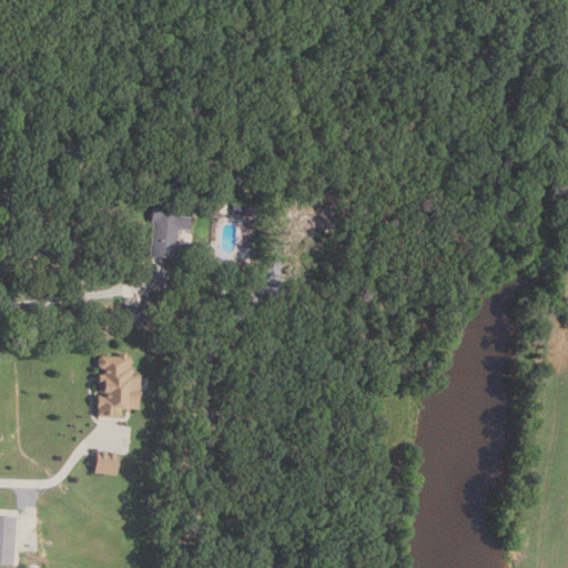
[(179,257),(152,254),(155,221),(153,221),(155,200),(184,203),(183,215),(193,216),(192,229),(182,227),(179,257)]
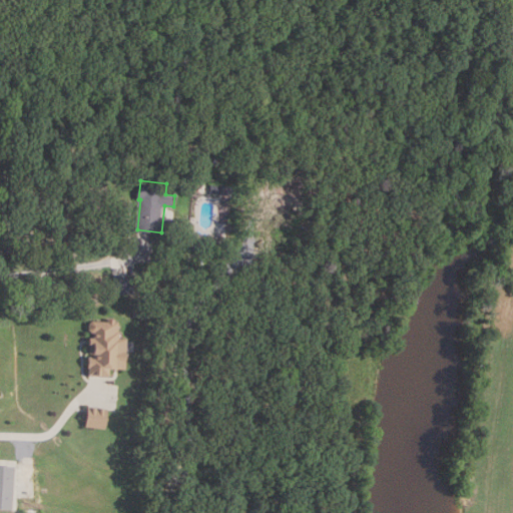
[(233,194),(211,192),(212,183),(234,185),(233,194)]
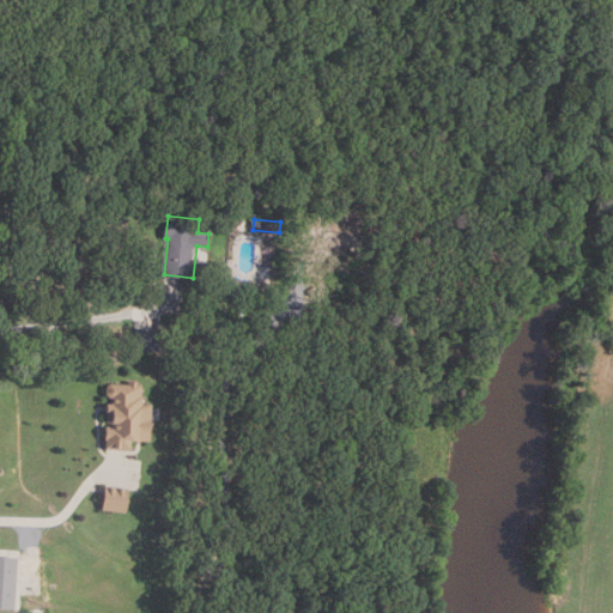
[(133,449),(109,449),(111,382),(132,383),(132,380),(140,381),(140,383),(145,384),(144,395),(146,395),(145,404),(155,404),(153,439),(134,439),(133,449)]
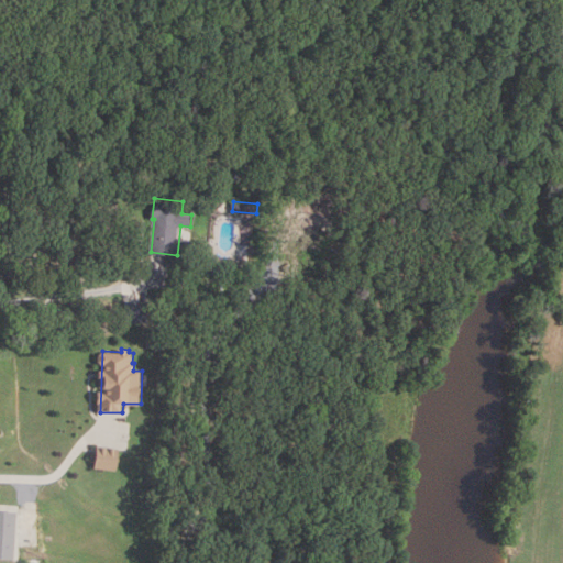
[(118,470),(95,467),(97,445),(120,448),(118,470)]
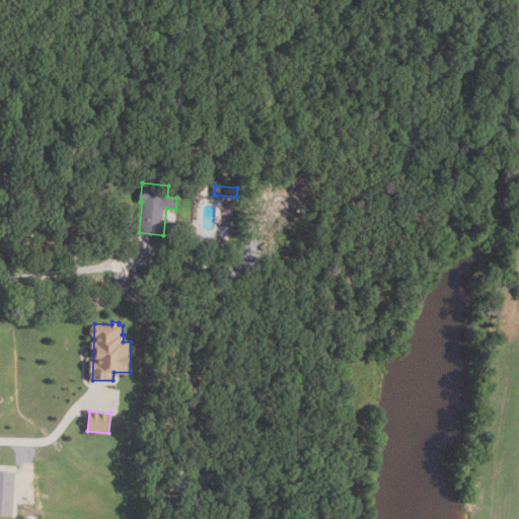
[(16,514),(0,513),(0,468),(18,470),(16,514)]
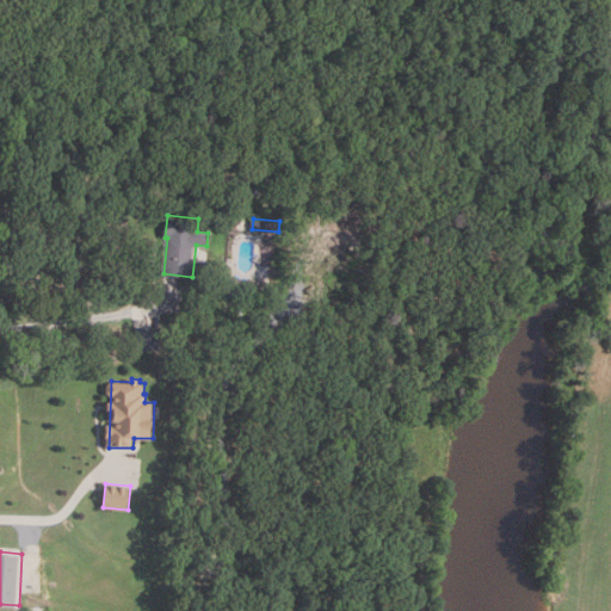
[(241,599),(233,586),(240,580),(250,593),(241,599)]
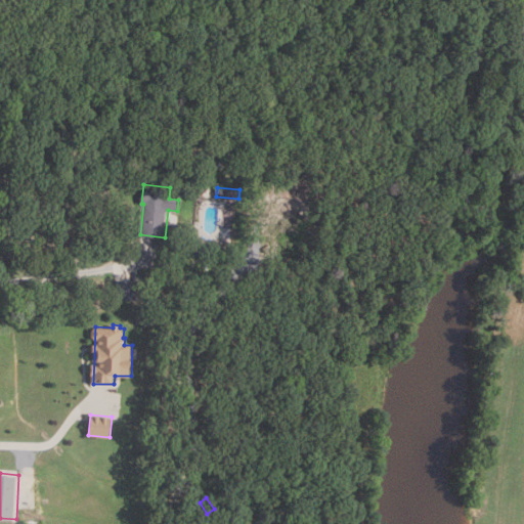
[(246,521),(243,512),(249,510),(252,519),(246,521)]
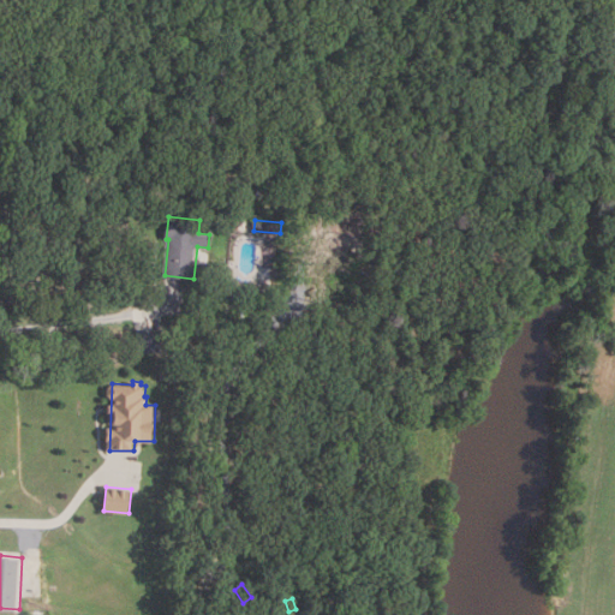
All buildings are outlined.
